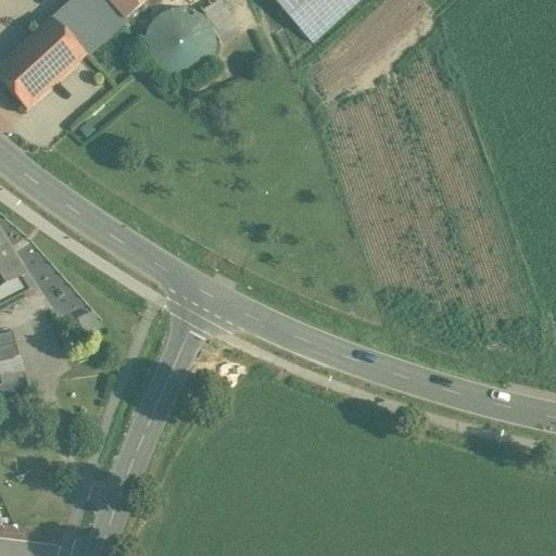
[(73,0),(72,1),(52,20),(86,57),(125,21),(105,0),(73,0)]
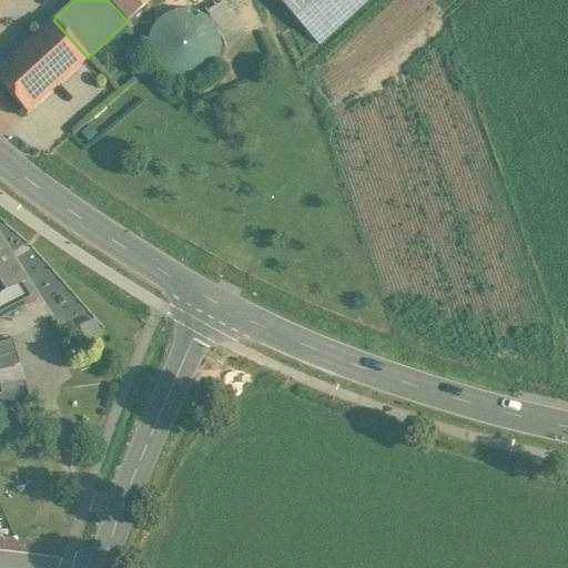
[(150,0),(108,0),(128,21),(150,0)]
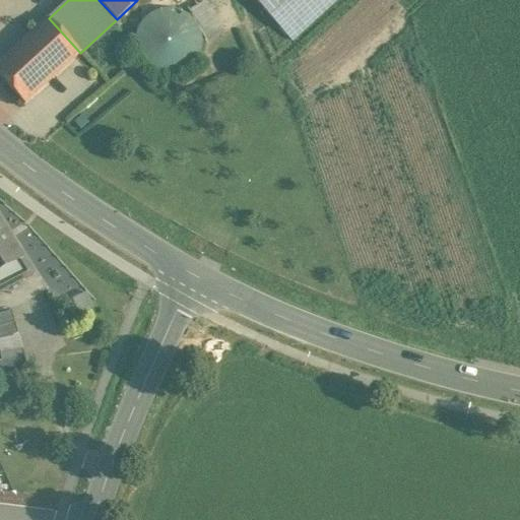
[(254,0),(269,16),(287,0),(254,0)]
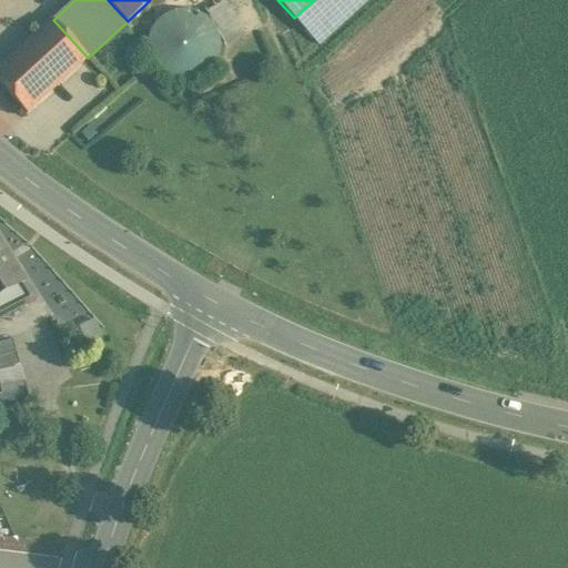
[(314,0),(294,18),(318,44),(367,0),(314,0)]
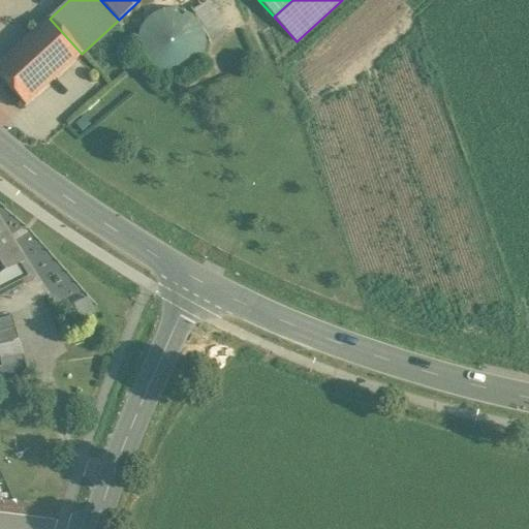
[(203,56),(205,43),(203,30),(195,19),(184,11),(170,9),(158,12),(147,20),(139,31),(137,43),(139,57),(147,68),(158,75),(172,78),(184,74),(195,67),(203,56)]
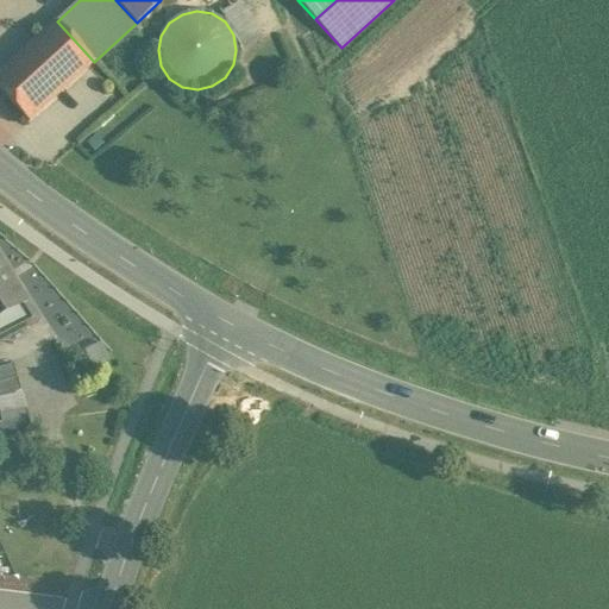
[(57,22),(0,73),(0,71),(0,89),(27,121),(94,62),(57,22)]
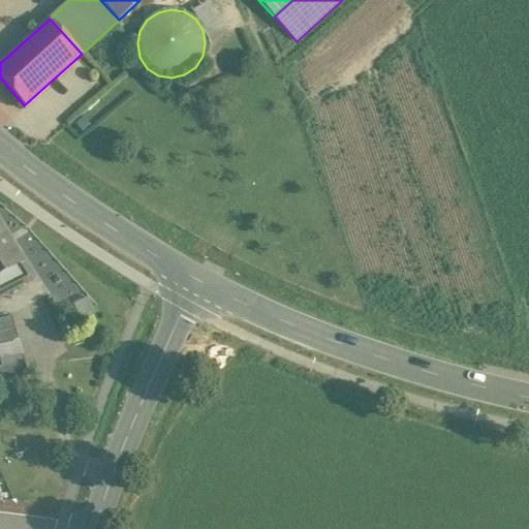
[(0,227),(0,273),(22,261),(0,227)]
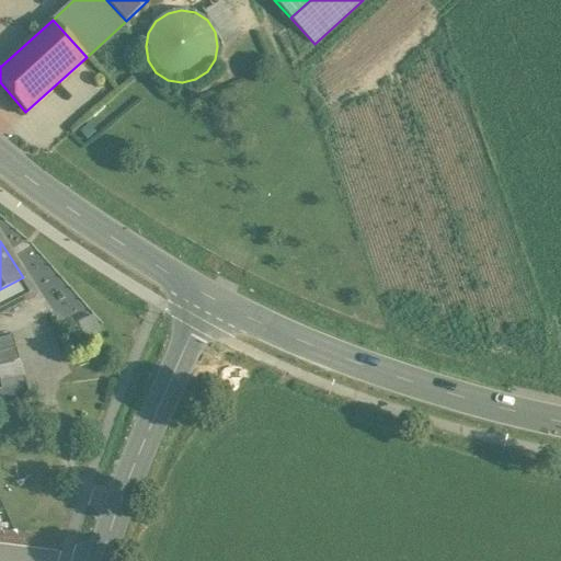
[(23,277),(0,289),(0,313),(35,296),(23,277)]
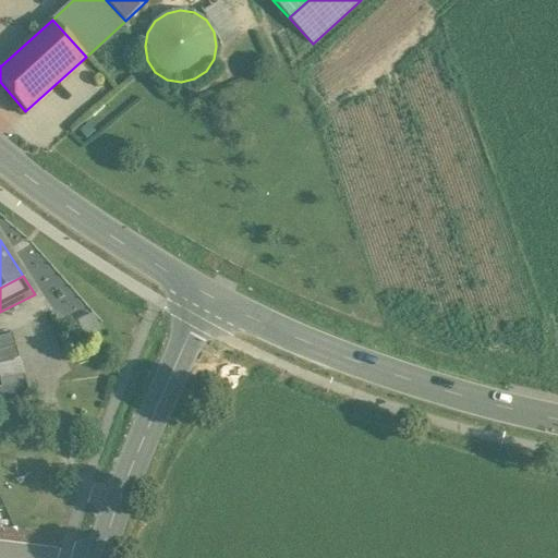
[(84,334),(100,326),(94,312),(77,319),(84,334)]
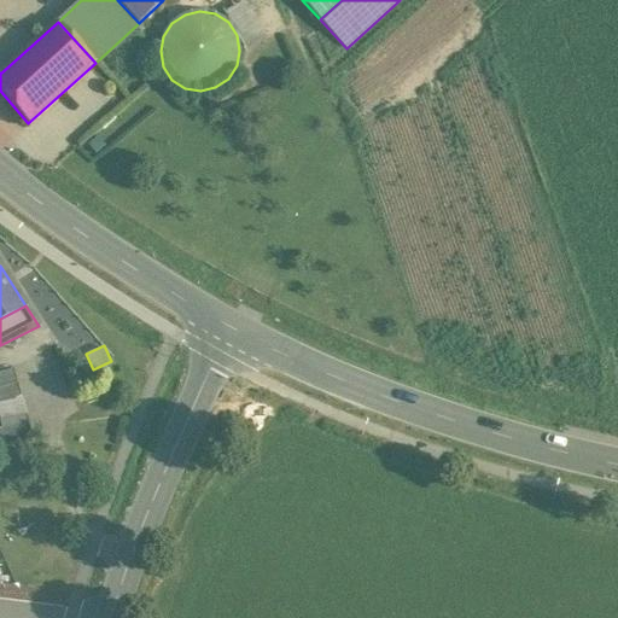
[(13,369),(0,372),(0,402),(21,397),(13,369)]
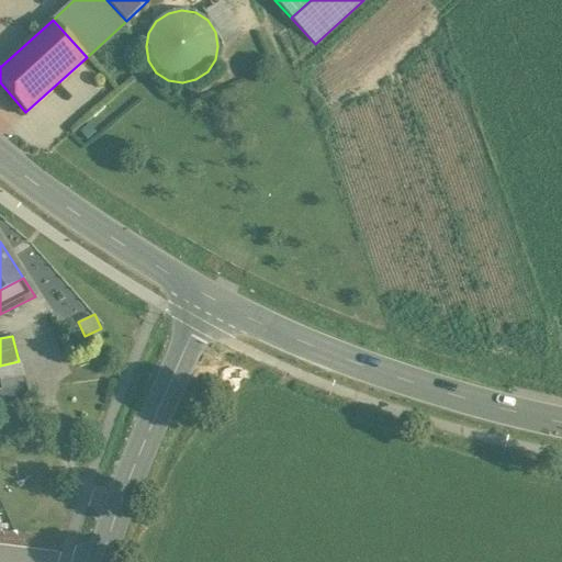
[(0,404),(26,397),(19,364),(0,368),(0,382),(2,392),(0,392),(0,404)]
